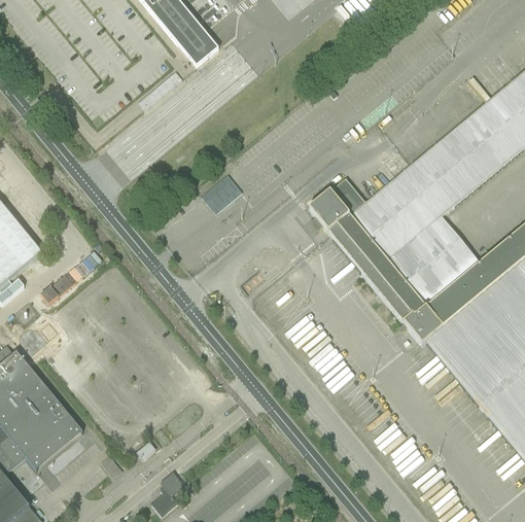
[(142,0),(179,43),(198,66),(215,51),(219,48),(206,31),(179,0),(142,0)]
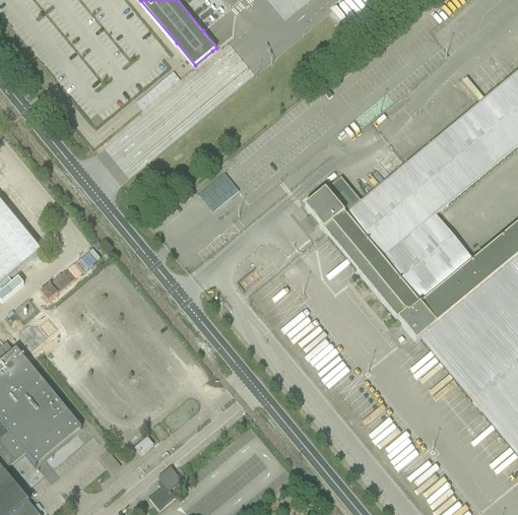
[(175,69),(137,101),(144,108),(181,77),(175,69)]
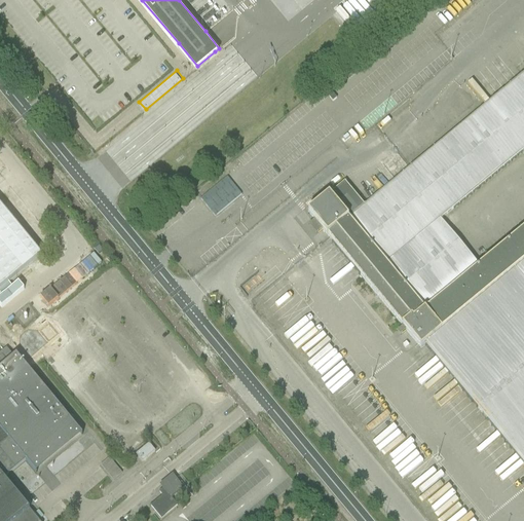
[(332,234),(361,270),(422,344),(427,341),(523,458),(523,225),(480,261),(442,215),(523,147),(523,70),(411,163),(350,214),(331,190),(309,208),(320,220),(317,222),(322,226),(324,224),(332,234)]
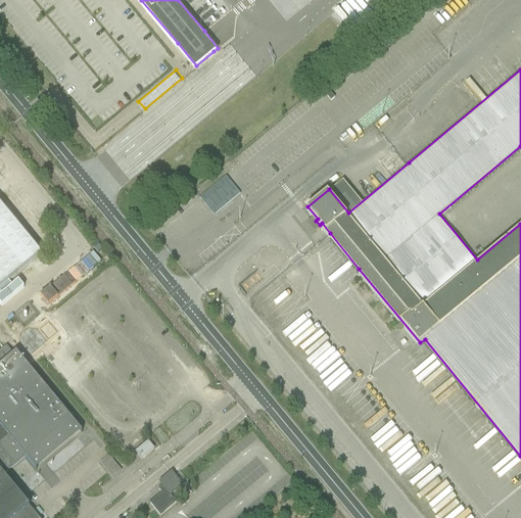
[(326,88),(332,96),(336,93),(330,85),(326,88)]
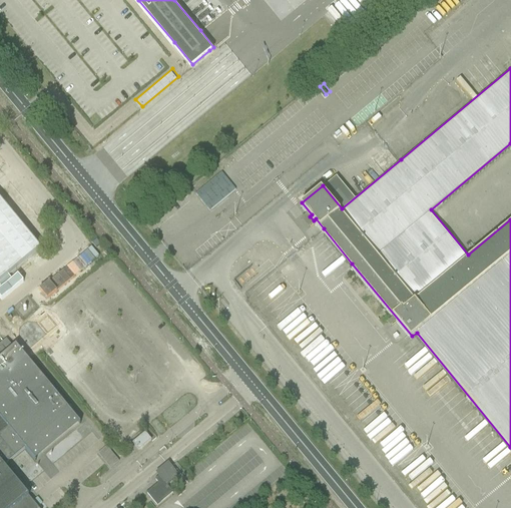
[(237,186),(223,169),(197,190),(211,207),(237,186)]
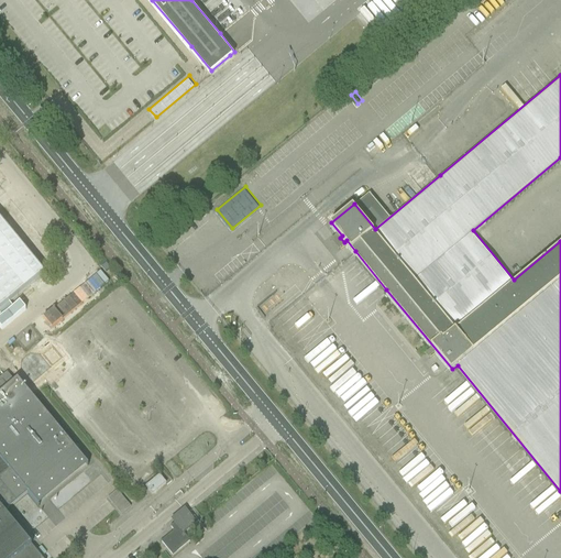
[(0,308),(3,313),(0,315),(0,320),(2,324),(3,326),(28,306),(26,304),(21,298),(15,303),(11,298),(45,270),(0,214),(0,308)]
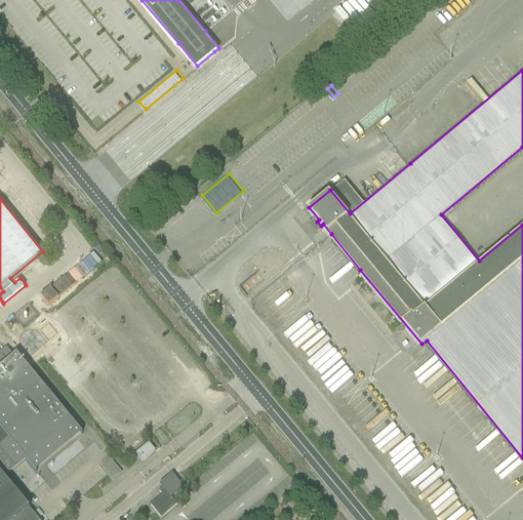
[(0,361),(14,350),(8,343),(0,349),(0,361)]
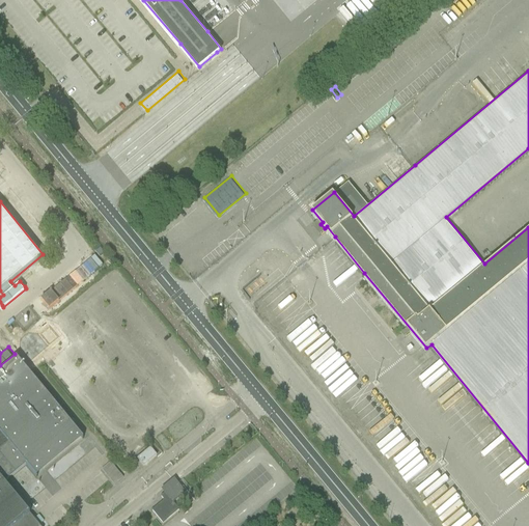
[(0,525),(45,525),(5,478),(27,460),(38,473),(39,472),(36,470),(46,463),(82,433),(84,435),(85,435),(78,425),(72,418),(18,353),(0,367),(0,525)]
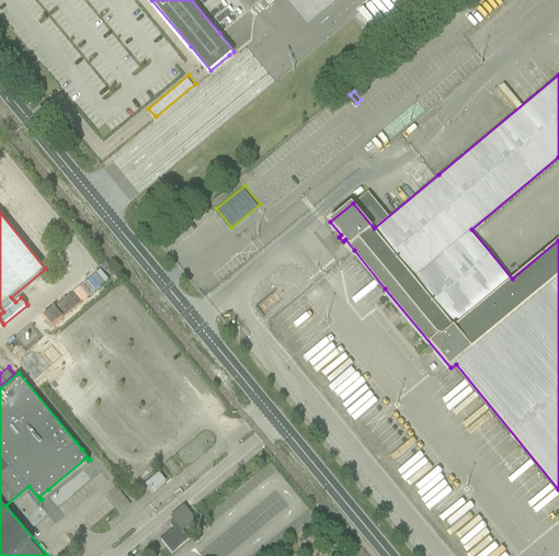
[(147,480),(153,488),(167,477),(161,469),(147,480)]
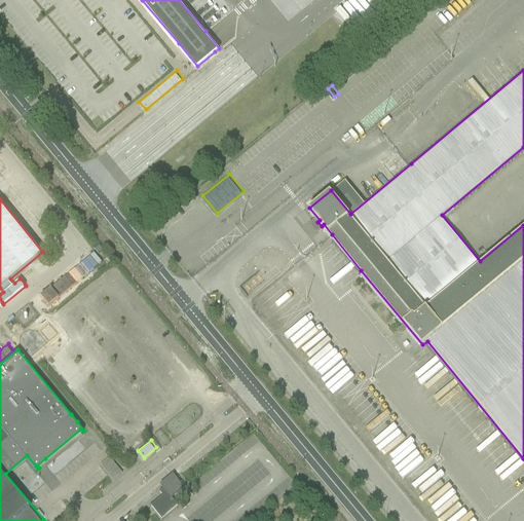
[(112,454),(104,460),(115,476),(123,469),(112,454)]
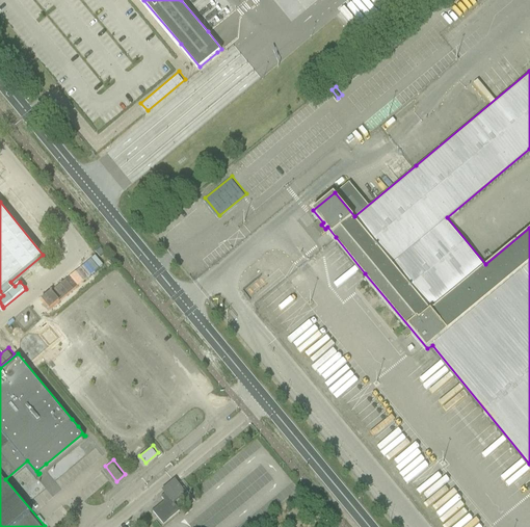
[(167,490),(166,491),(163,494),(166,498),(154,507),(164,520),(181,506),(175,499),(186,490),(180,482),(175,486),(171,483),(166,488),(167,490)]
